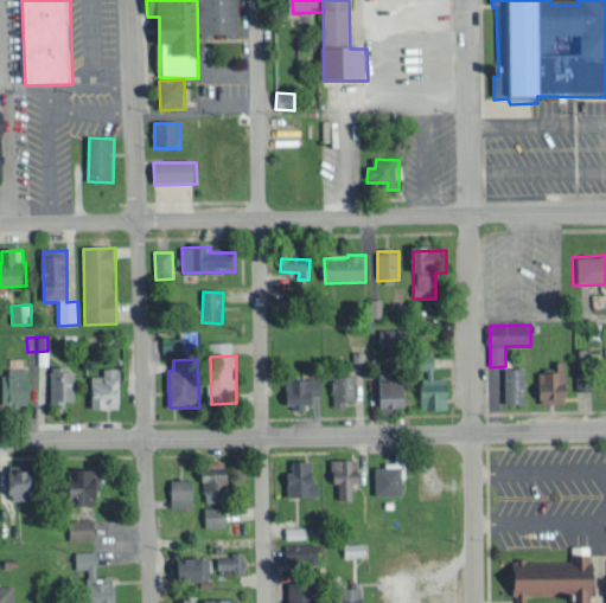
[(451,410),(451,379),(435,378),(435,360),(422,359),(421,410),(451,410)]
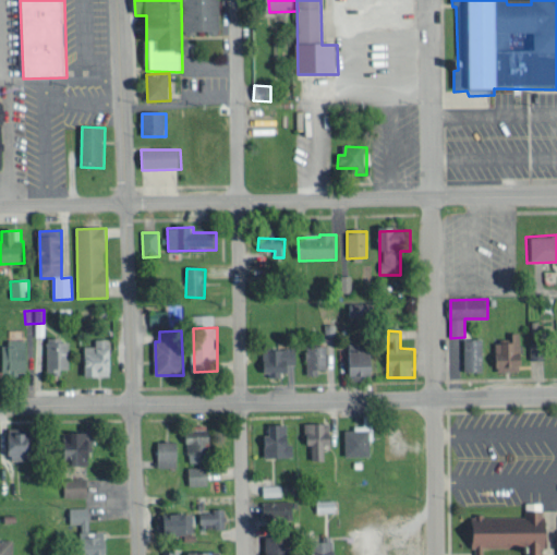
[(496,371),(523,370),(521,334),(509,334),(510,341),(495,341),(496,371)]
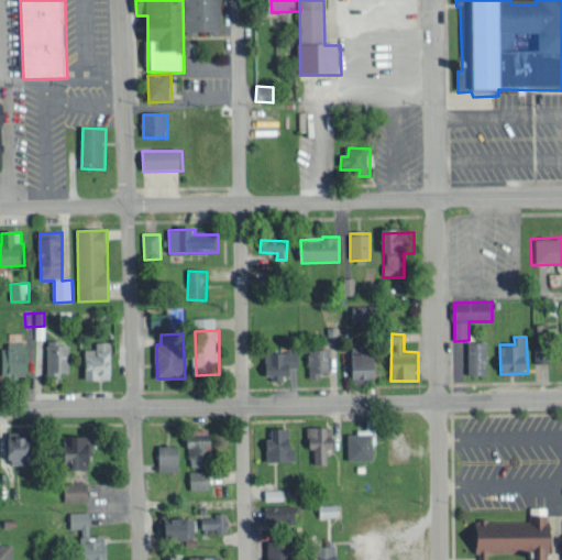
[(47,374),(70,374),(70,342),(46,342),(47,374)]
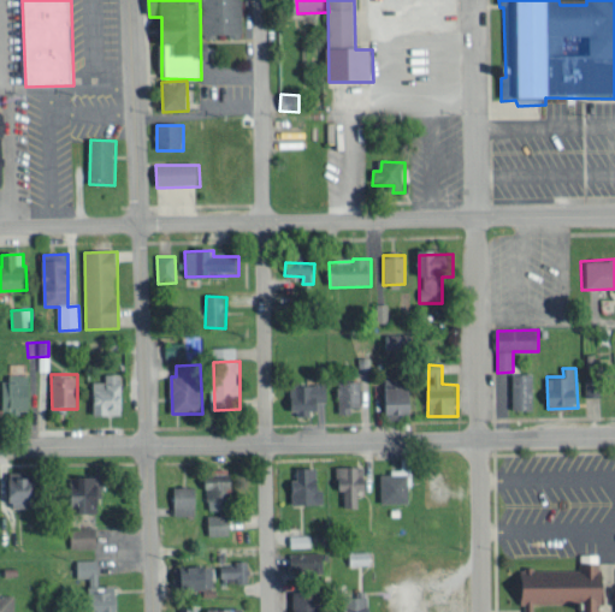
[(123,374),(107,374),(107,382),(95,382),(96,415),(124,415),(123,374)]
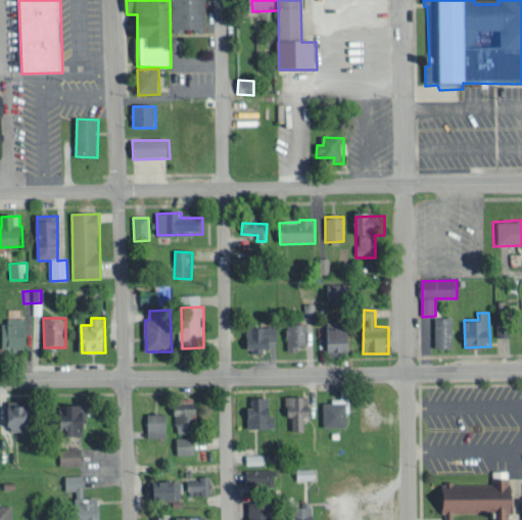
[(453,348),(452,318),(433,318),(434,349),(453,348)]
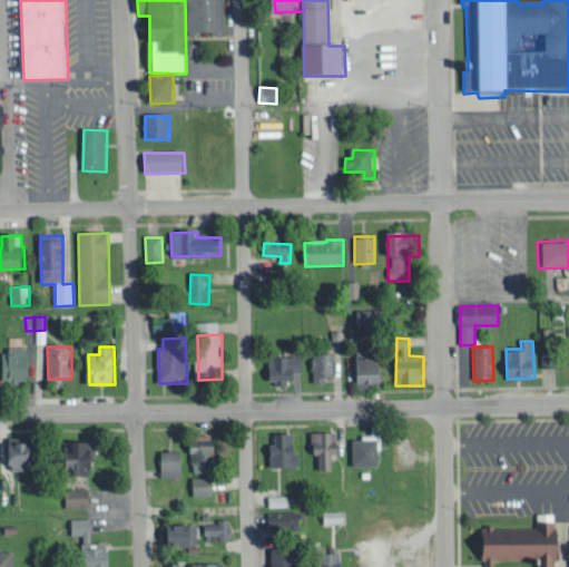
[(1,381),(31,380),(30,349),(1,350),(1,381)]
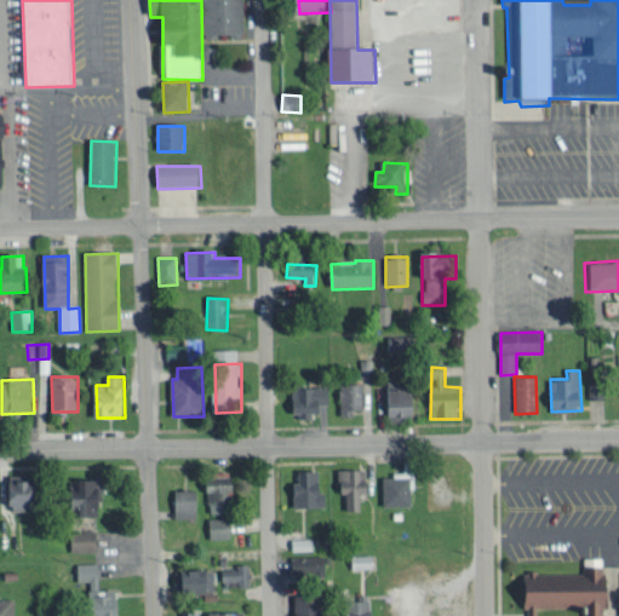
[(364,384),(340,385),(342,414),(364,414),(364,384)]
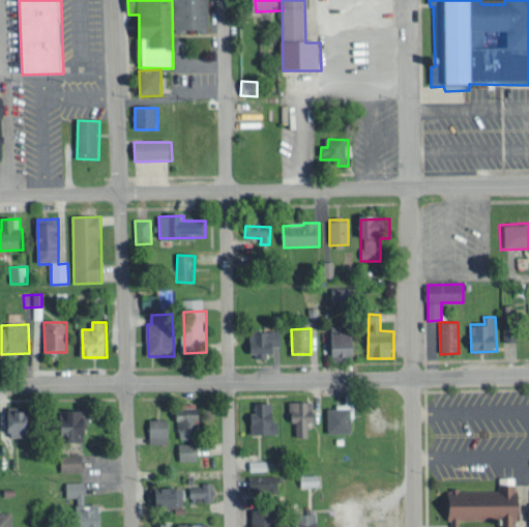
[(251,355),(275,354),(275,347),(284,347),(283,331),(250,332),(251,355)]
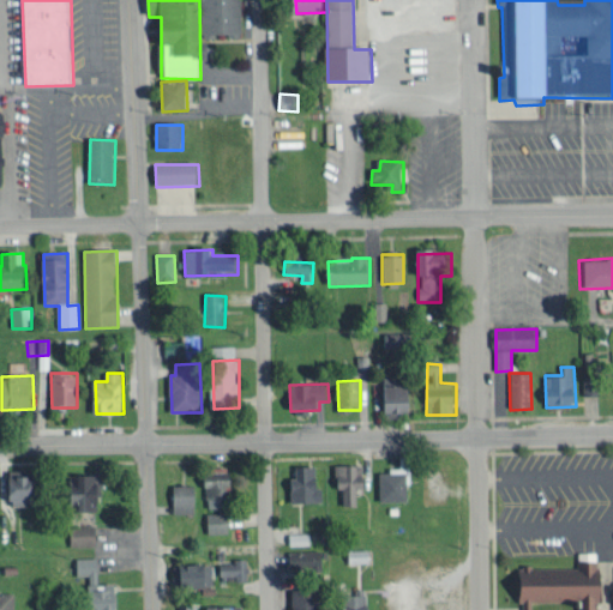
[(385,417),(414,415),(413,385),(383,386),(385,417)]
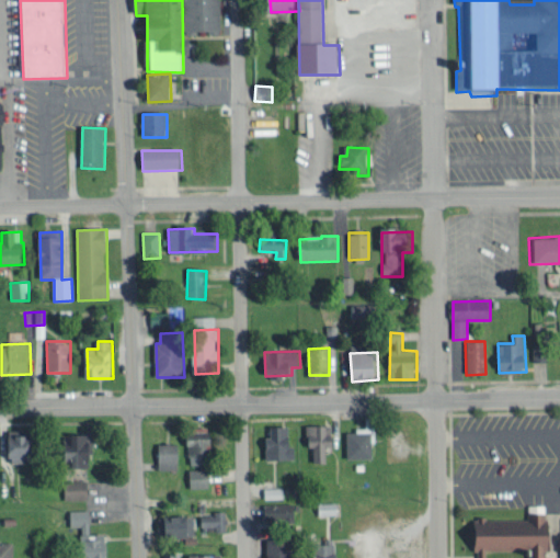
[(346,433),(346,459),(375,459),(374,419),(366,419),(367,429),(356,429),(357,433),(346,433)]
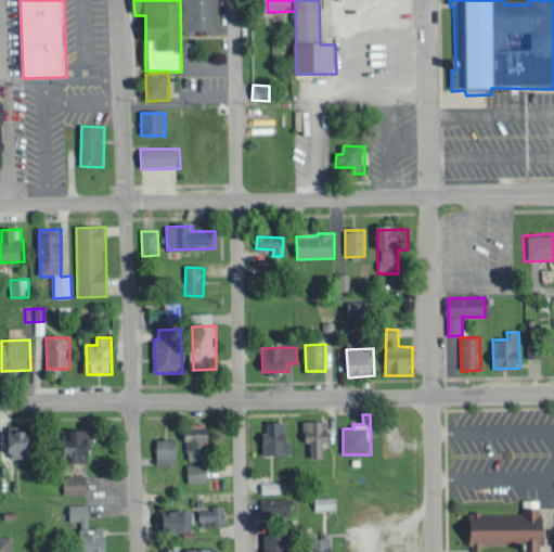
[(308,459),(323,458),(323,443),(331,441),(330,421),(301,421),(303,444),(308,444),(308,459)]
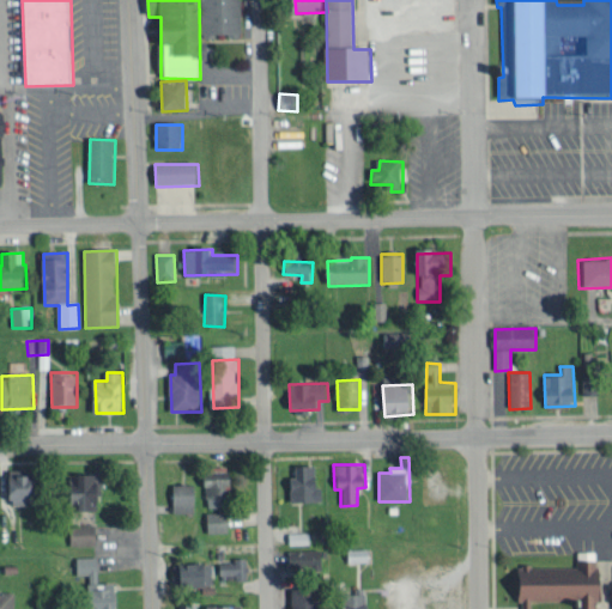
[(289,479),(290,503),(322,501),(322,487),(316,487),(316,466),(298,467),(298,479),(289,479)]
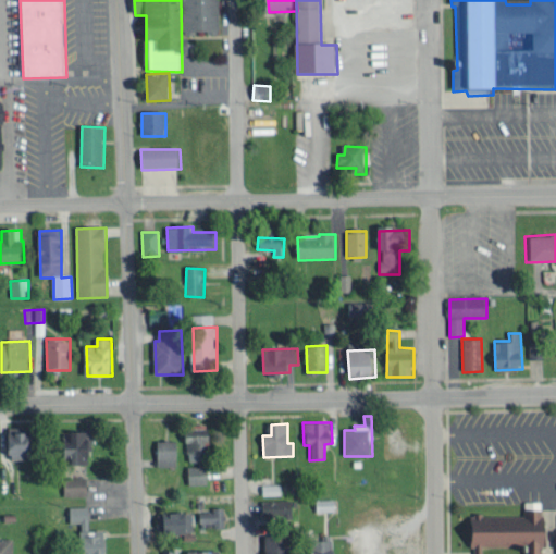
[(8,459),(34,459),(34,430),(8,429),(8,459)]
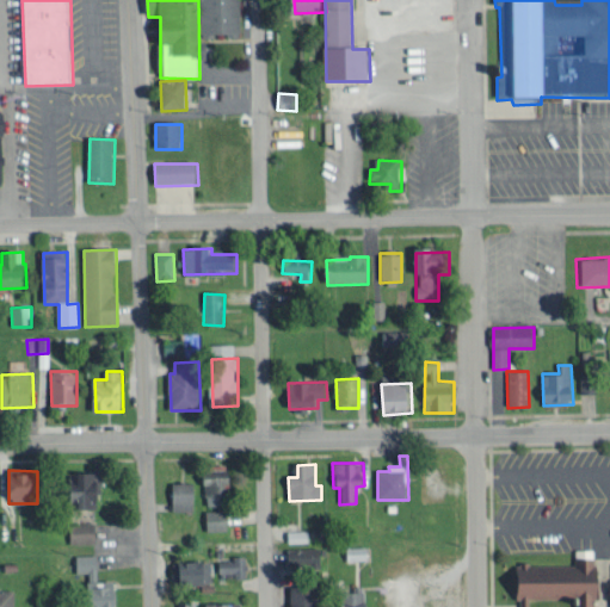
[(102,511),(103,472),(76,471),(75,509),(102,511)]
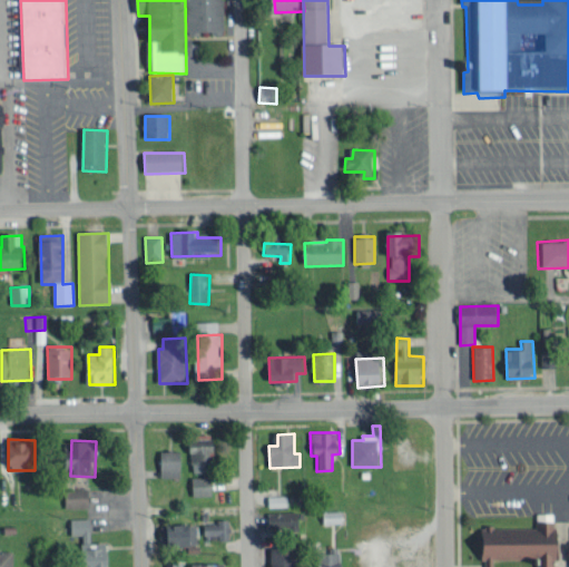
[(216,440),(189,440),(190,473),(217,472),(216,440)]
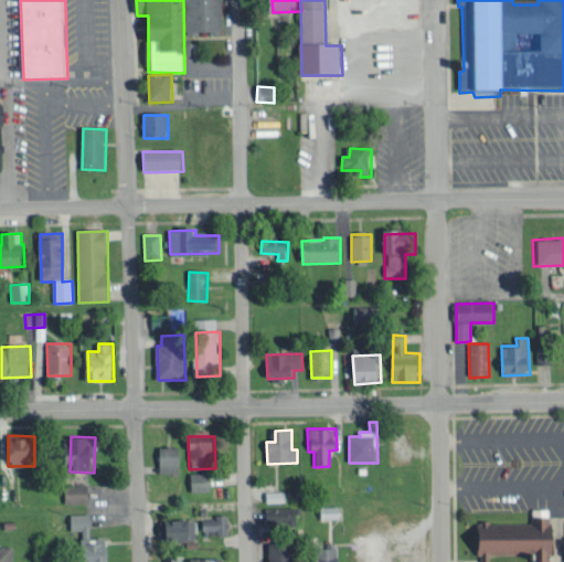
[(159,474),(180,474),(179,447),(159,448),(159,474)]
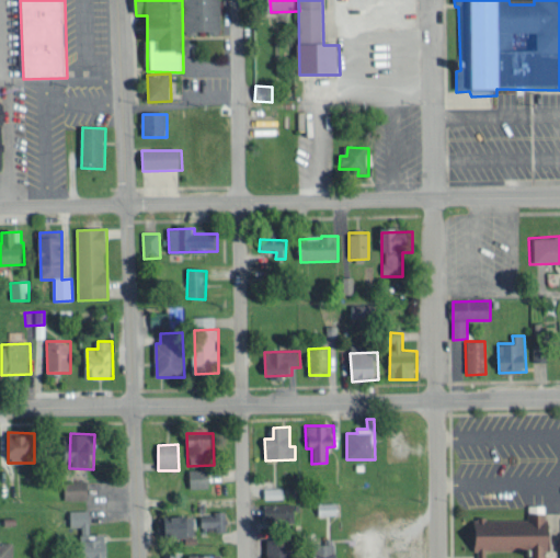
[(189,490),(209,489),(209,470),(189,471),(189,490)]
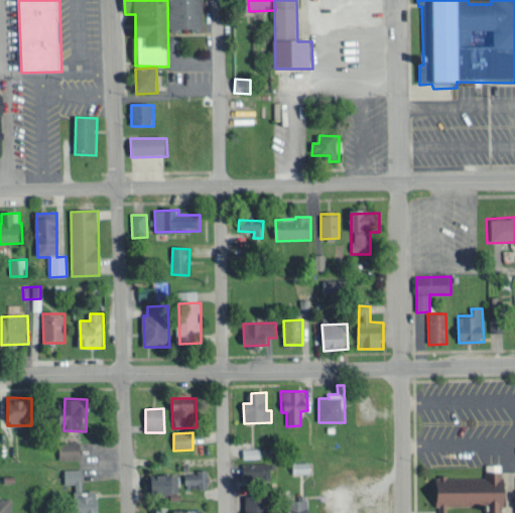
[(81,442),(58,443),(58,461),(82,461),(81,442)]
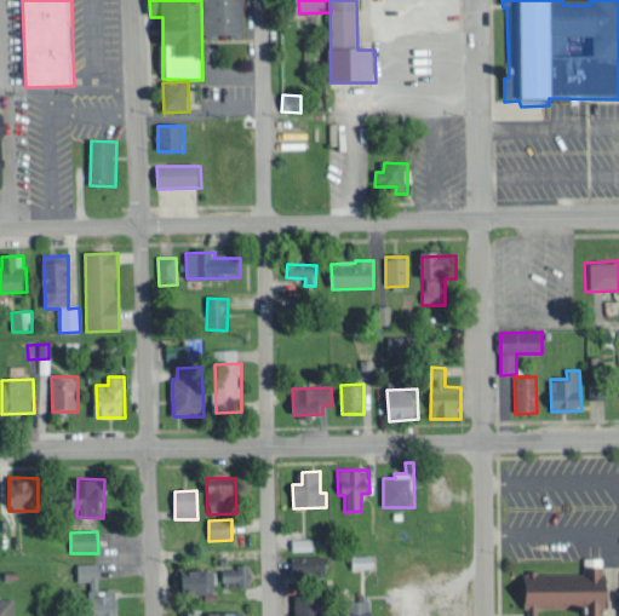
[(354,557),(354,570),(374,569),(374,556),(354,557)]
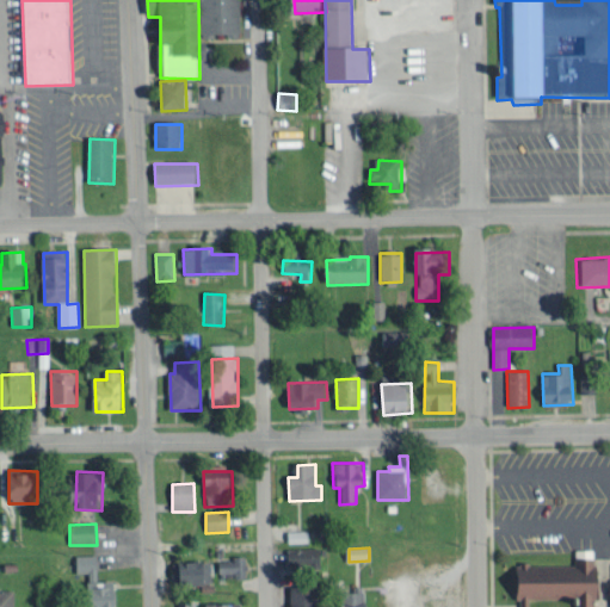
[(321,550),(289,551),(290,567),(321,565),(321,550)]
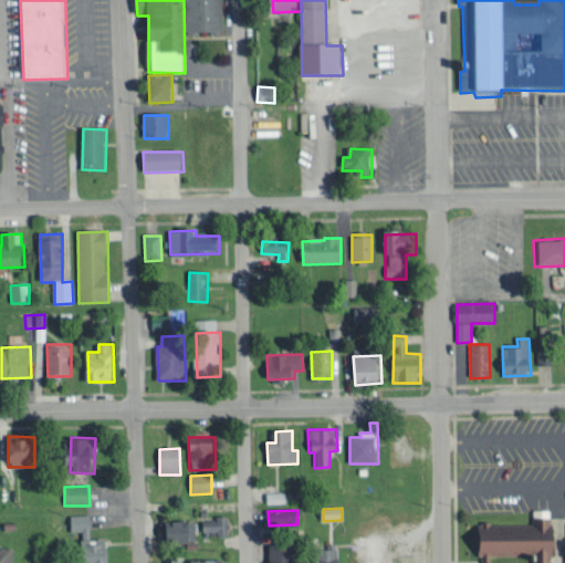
[(475,528),(477,561),(481,561),(481,562),(489,562),(489,560),(533,559),(533,562),(547,562),(547,559),(552,559),(552,525),(548,525),(547,513),(532,513),(532,527),(475,528)]
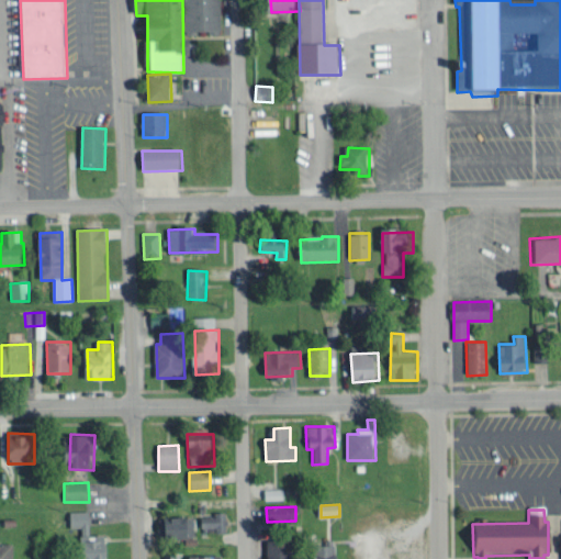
[(83,528),(83,558),(109,558),(109,537),(90,537),(91,512),(71,512),(71,528),(83,528)]
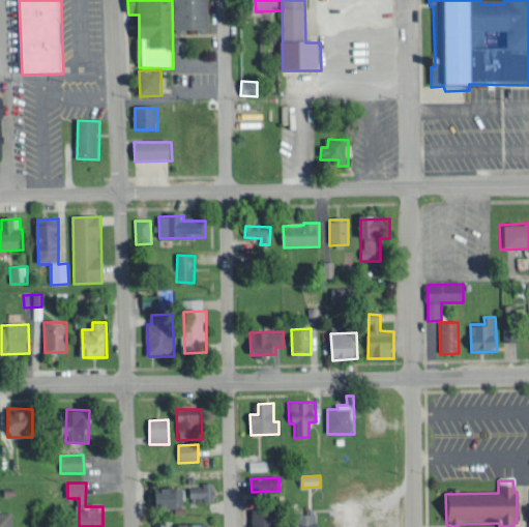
[(189,498),(206,497),(206,502),(214,501),(214,486),(189,487),(189,498)]
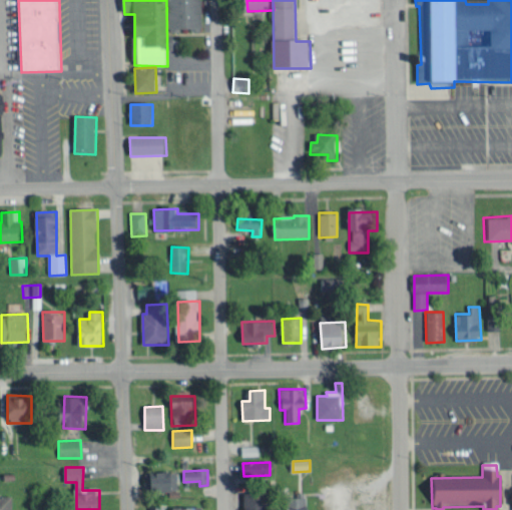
[(151,471),(150,490),(177,491),(178,472),(151,471)]
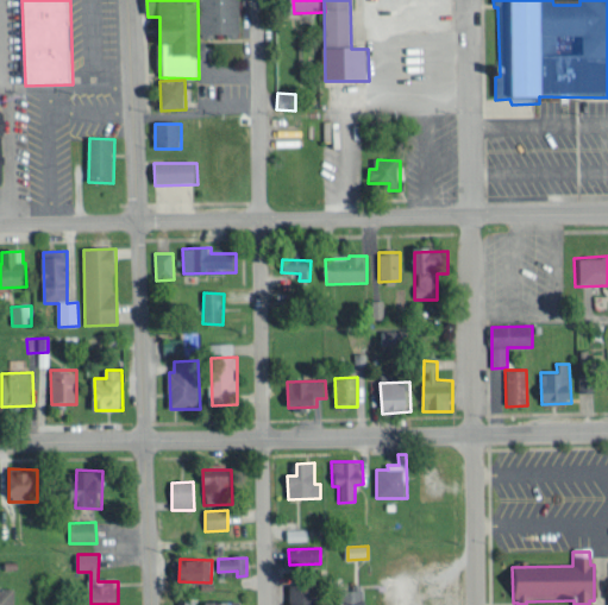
[(292,585),(290,604),(318,604),(319,586),(292,585)]
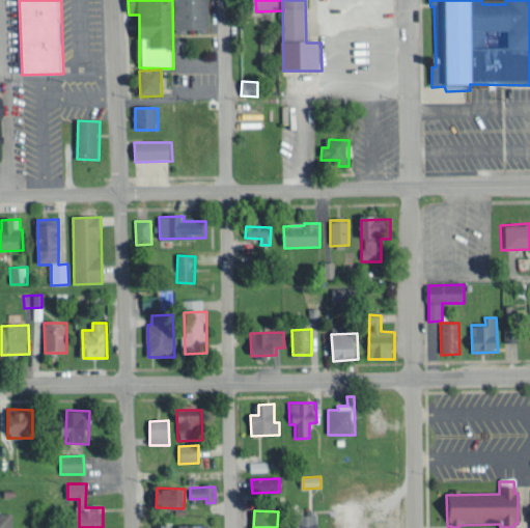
[(14,527),(14,513),(0,513),(0,527),(14,527)]
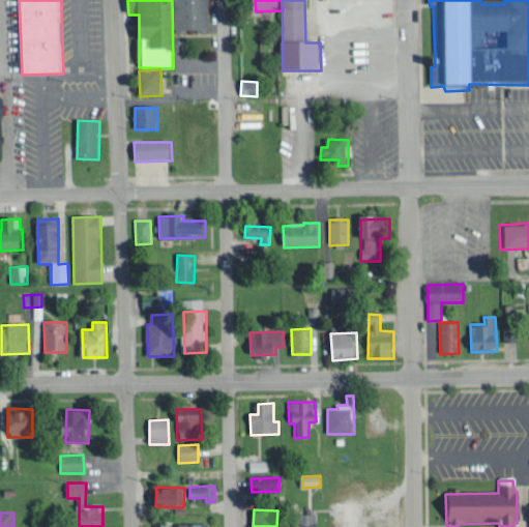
[(318,526),(318,514),(296,515),(296,526),(318,526)]
